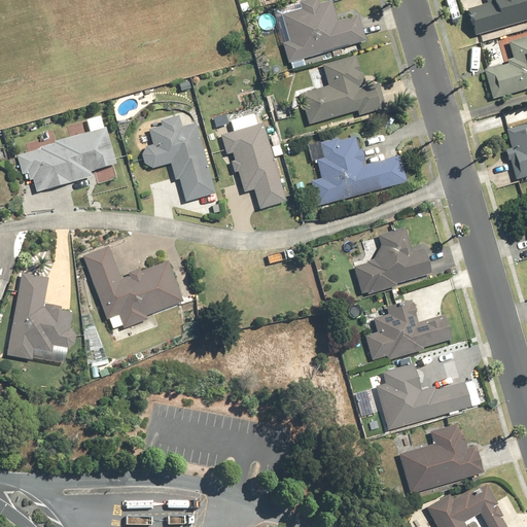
[(289,64),(338,53),(365,45),(358,19),(336,24),(330,4),(321,6),(319,0),(301,5),(302,11),(283,15),(289,43),(284,44),(289,64)]
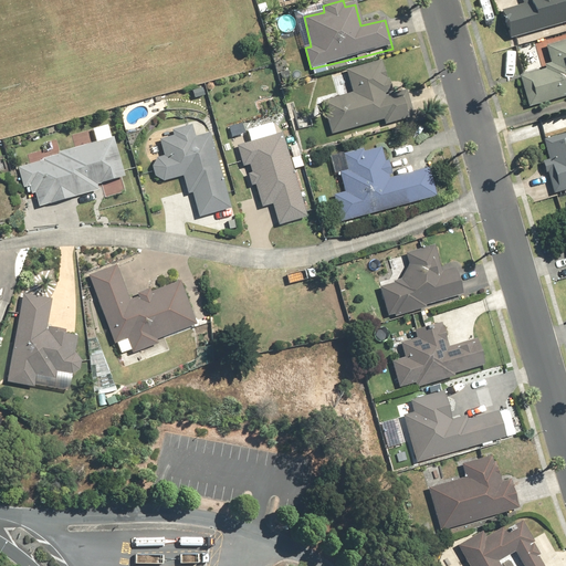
[(565,0),(520,0),(522,3),(501,9),(510,38),(538,30),(545,28),(565,21),(565,0)]
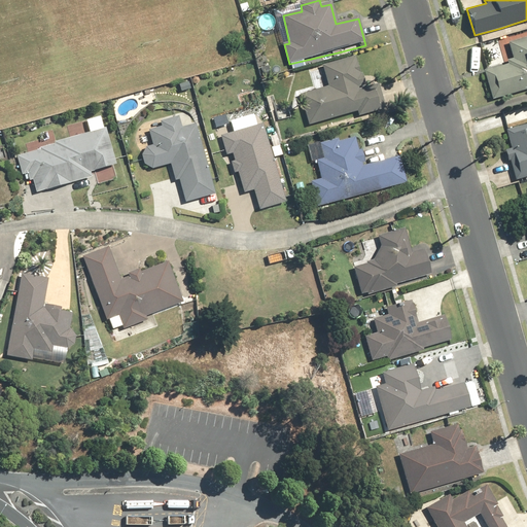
[(526,35),(501,42),(508,65),(483,72),(491,100),(526,90),(526,35)]
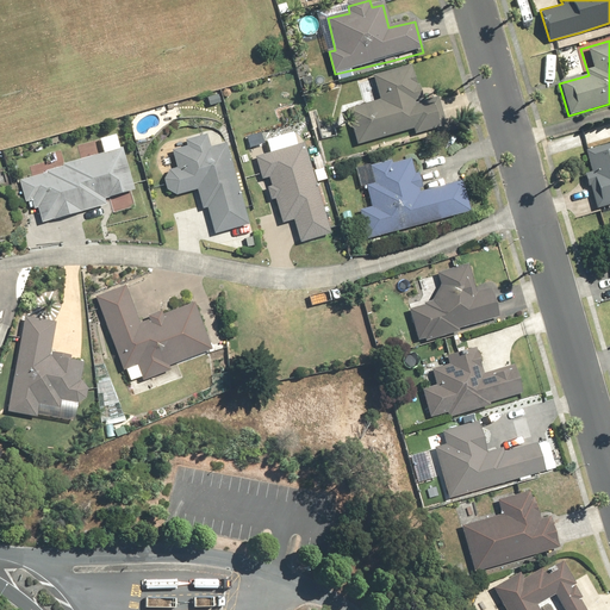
[(410,64),(373,74),(379,98),(344,107),(354,143),(408,129),(409,135),(444,125),(434,85),(416,89),(410,64)]
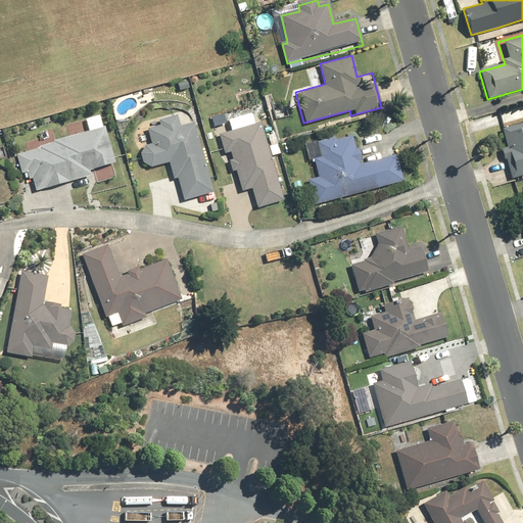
[(178,114),(145,123),(150,144),(139,146),(145,168),(167,161),(171,179),(175,178),(181,203),(214,195),(194,122),(181,125),(178,114)]
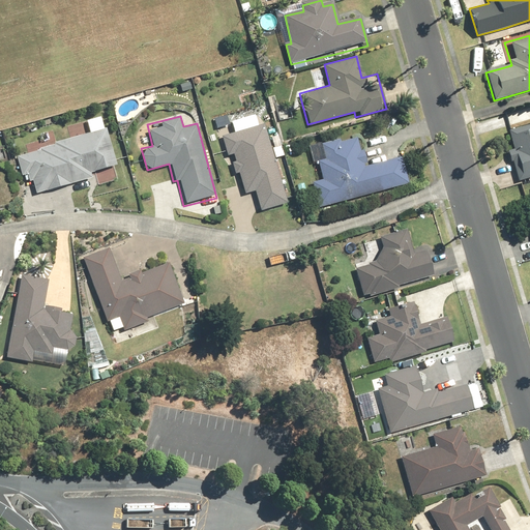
[(263,123),(222,135),(237,194),(254,189),(259,211),(284,205),(263,123)]
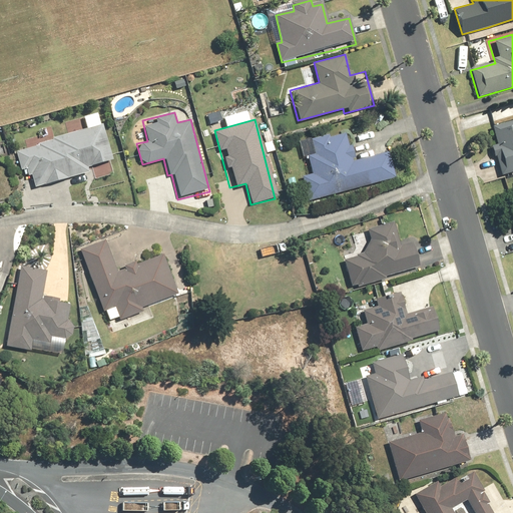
[(512,168),(512,121),(492,127),(496,143),(491,144),(499,172),(512,168)]
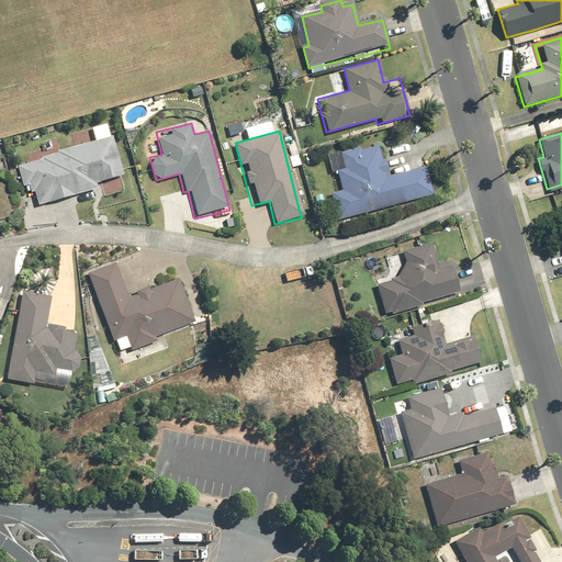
[(115,139),(17,166),(27,209),(127,182),(115,139)]
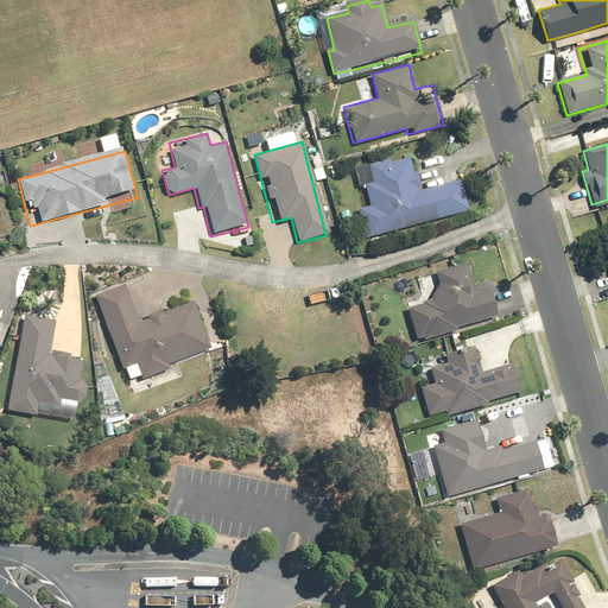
[(411,157),(361,169),(369,206),(359,208),(366,236),(469,211),(462,183),(419,194),(411,157)]
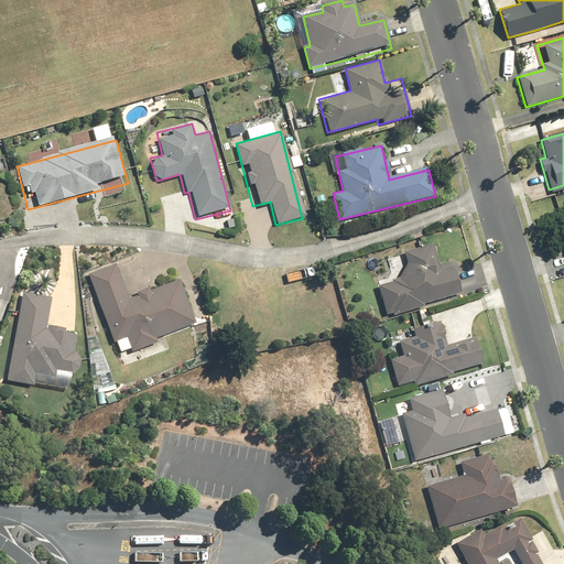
[(398,278),(380,282),(388,311),(459,291),(452,263),(438,267),(432,242),(404,250),(408,262),(402,270),(398,278)]
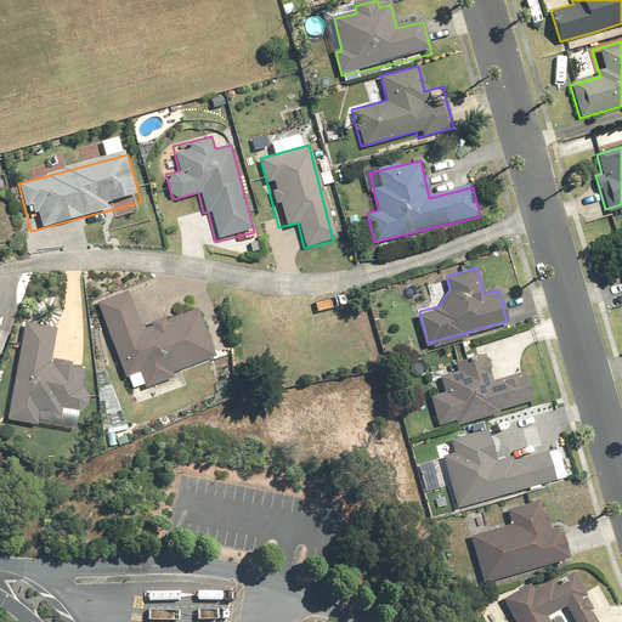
[(214,358),(196,307),(141,327),(126,289),(95,301),(114,354),(129,390),(214,358)]
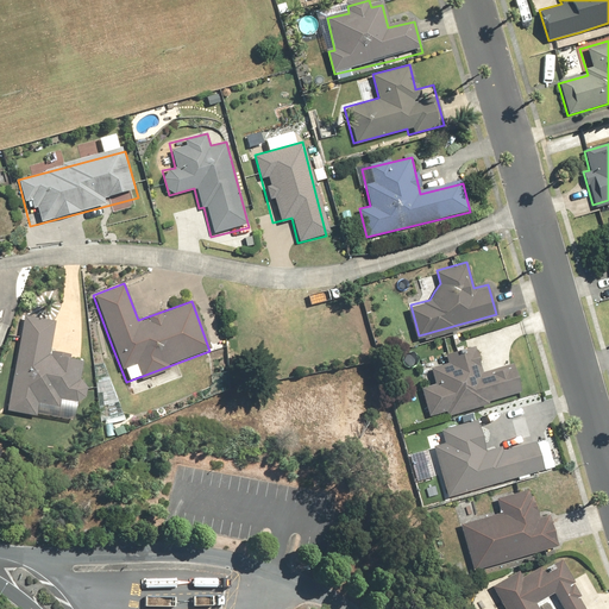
[(80,414),(87,368),(48,360),(54,319),(24,314),(7,410),(38,415),(39,407),(80,414)]
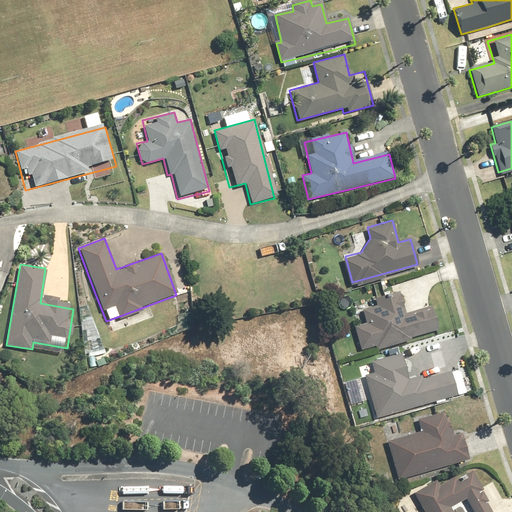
[(366,320),(354,323),(361,349),(437,328),(430,302),(405,309),(400,291),(361,302),(366,320)]
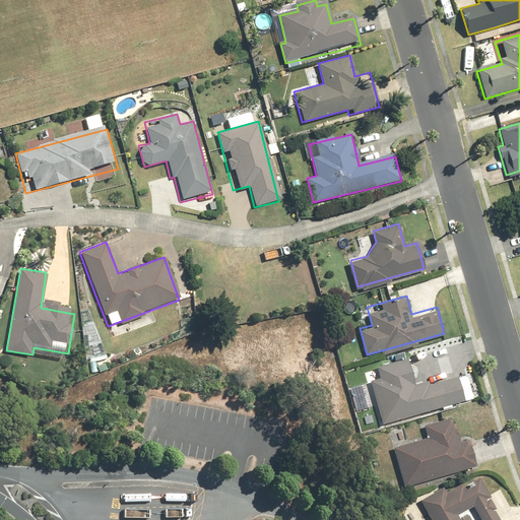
[(406,358),(367,369),(382,423),(463,400),(456,375),(414,386),(406,358)]
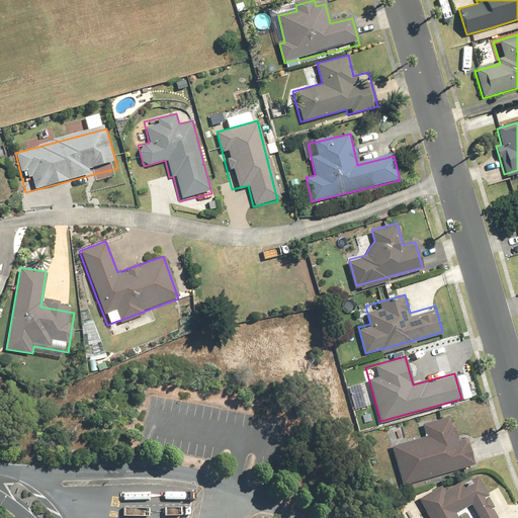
[(424,436),(391,445),(402,486),(472,466),(461,426),(451,428),(449,419),(422,426),(424,436)]
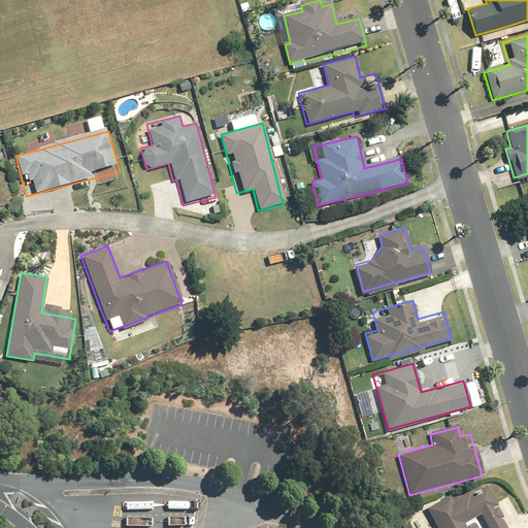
[(452,497),(426,510),(435,527),(505,527),(483,486),(454,501),(452,497)]
